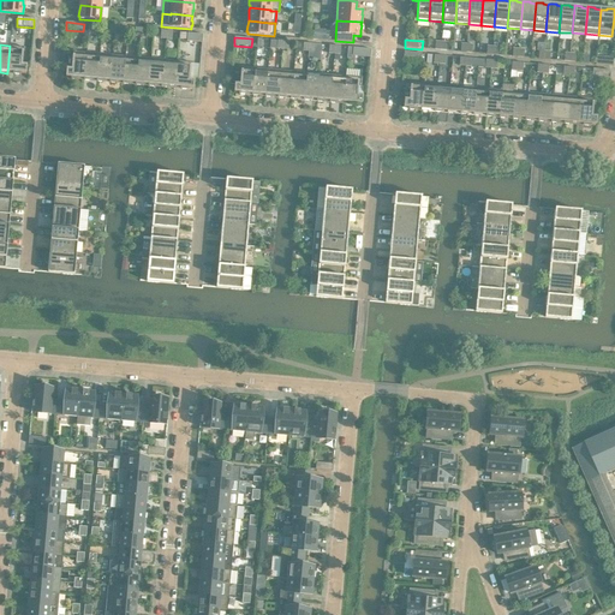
[(10,46),(7,72),(13,72),(13,75),(21,75),(21,73),(25,73),(27,66),(22,65),(23,47),(10,46)]
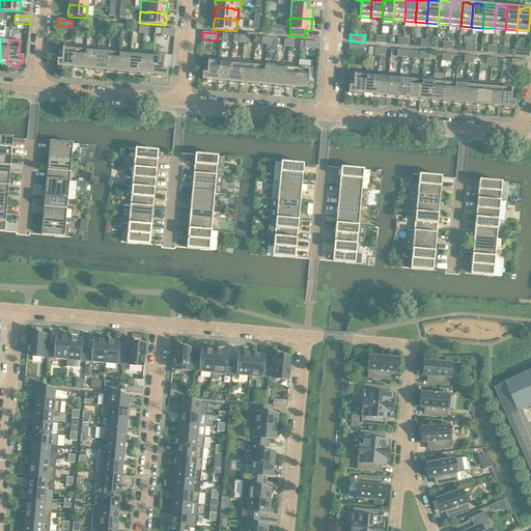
[(319,43),(305,42),(304,49),(319,50),(319,43)]
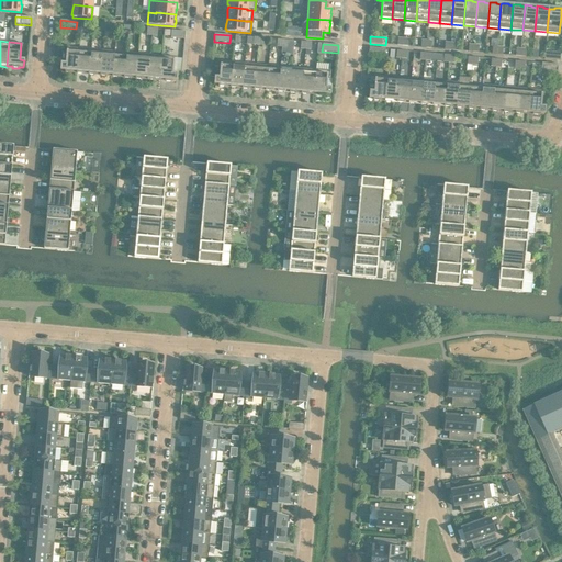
[(65,64),(60,64),(60,70),(65,71),(65,72),(71,74),(71,71),(77,72),(79,48),(67,47),(65,64)]
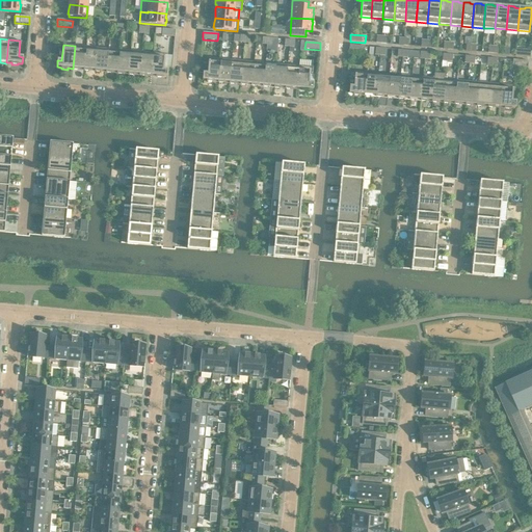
[(75,46),(73,69),(72,70),(79,71),(79,69),(83,70),(86,47),(75,46)]
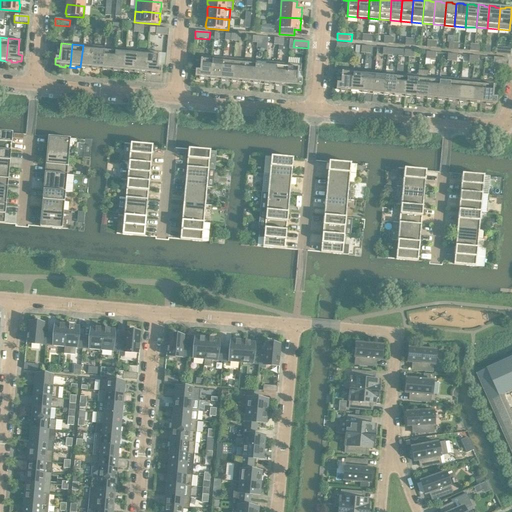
[(83,45),(80,67),(80,68),(87,69),(87,67),(91,68),(93,46),(83,45)]
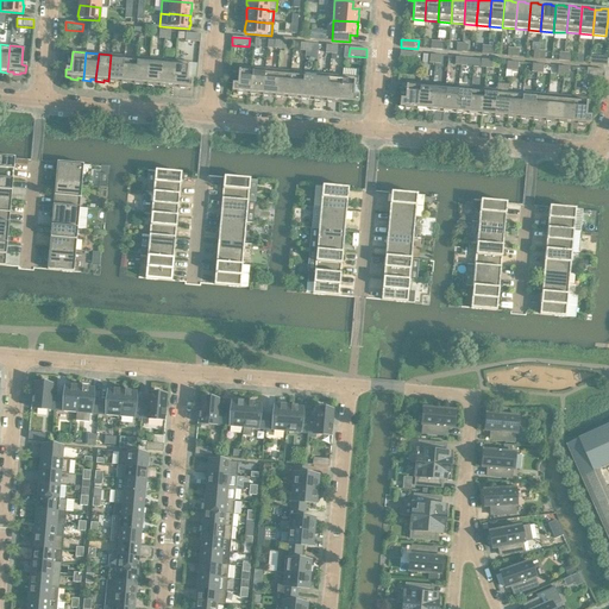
[(111,55),(108,81),(108,82),(115,83),(115,81),(121,82),(124,56),(111,55)]
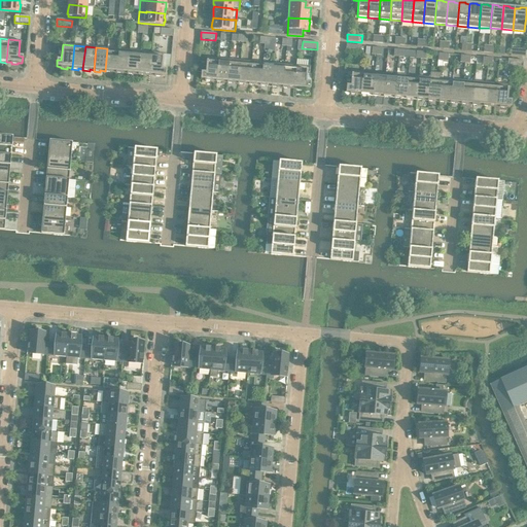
[(107,48),(105,71),(105,72),(111,72),(111,71),(116,72),(118,49),(107,48)]
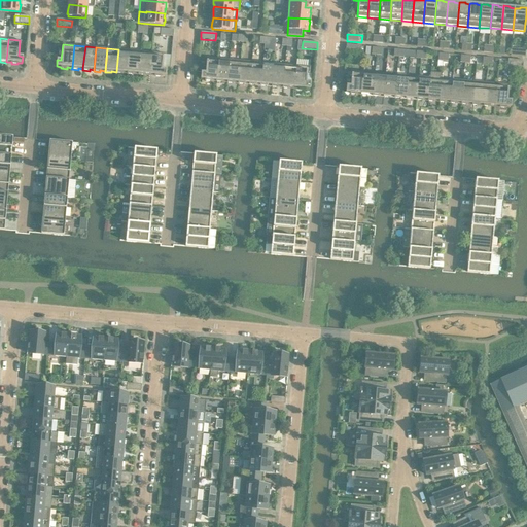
[(526,50),(511,48),(511,56),(525,57),(526,50)]
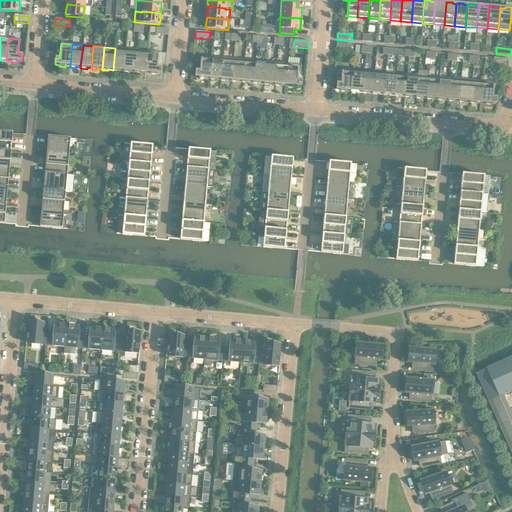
[(115,48),(113,70),(112,71),(119,71),(119,70),(123,71),(125,49),(115,48)]
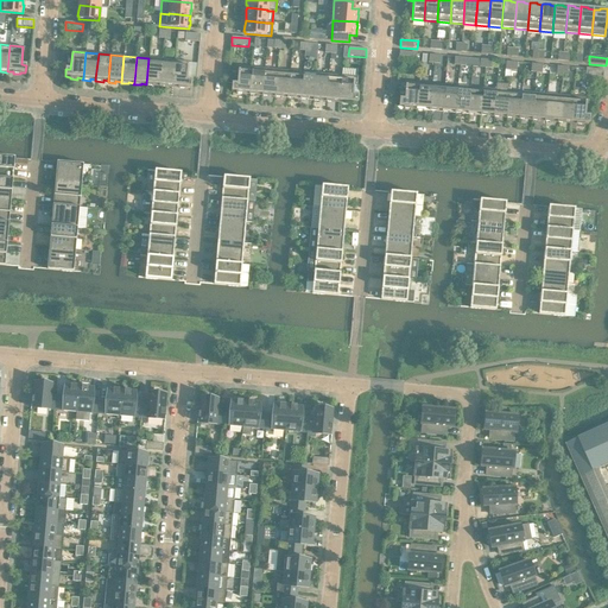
[(149,58),(146,84),(146,86),(154,86),(154,84),(159,86),(163,59),(149,58)]
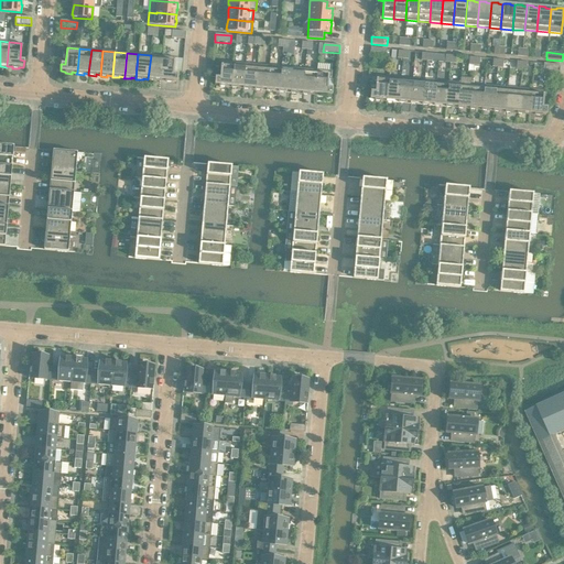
[(163,56),(151,55),(148,79),(148,80),(154,80),(155,79),(161,80),(163,56)]
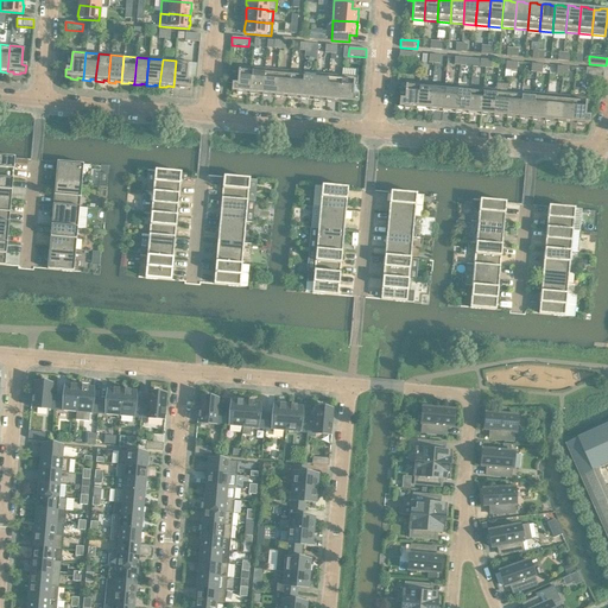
[(188,62),(176,61),(173,87),(178,87),(178,88),(185,89),(185,88),(191,88),(191,80),(187,80),(188,62)]
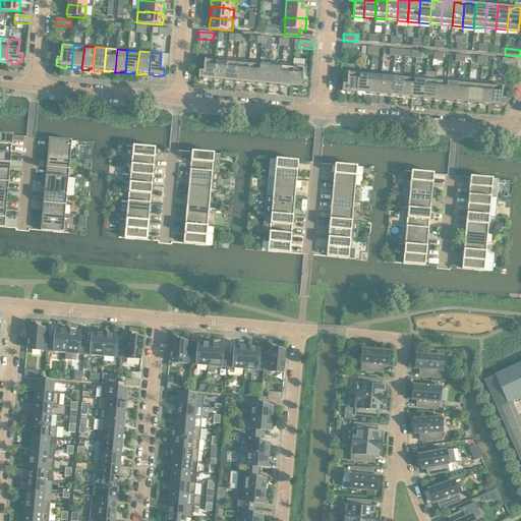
[(198,72),(198,78),(203,79),(203,80),(209,80),(209,79),(214,80),(215,62),(216,58),(205,57),(205,61),(204,72),(198,72)]
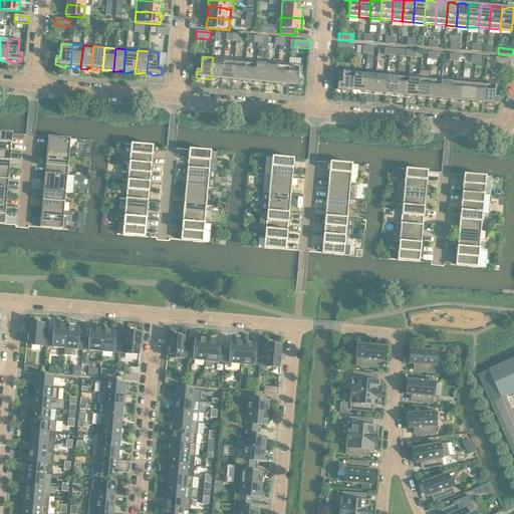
[(211,79),(211,80),(217,80),(217,79),(221,79),(224,58),(213,57),(212,61),(211,79)]
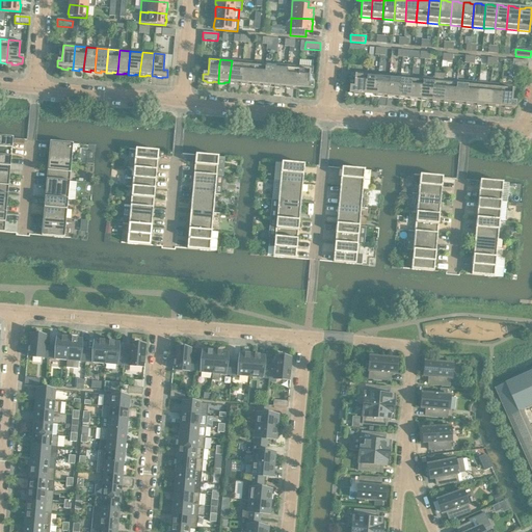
[(299,67),(297,88),(301,89),(301,90),(308,91),(309,89),(313,90),(313,83),(309,83),(311,68),(313,68),(314,60),(299,59),(299,67)]
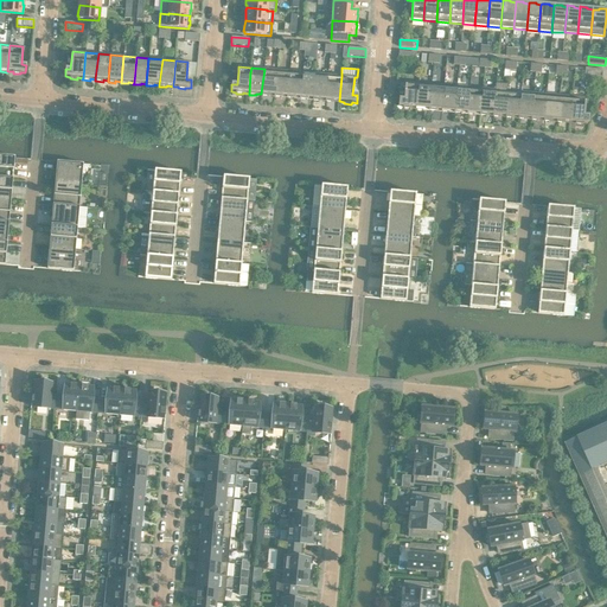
[(586,68),(585,69),(585,76),(601,78),(602,70),(586,68)]
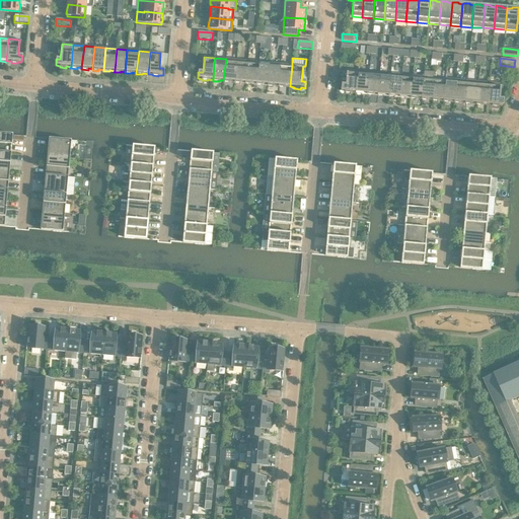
[(223,80),(223,82),(230,82),(230,81),(234,81),(236,60),(226,59),(223,80)]
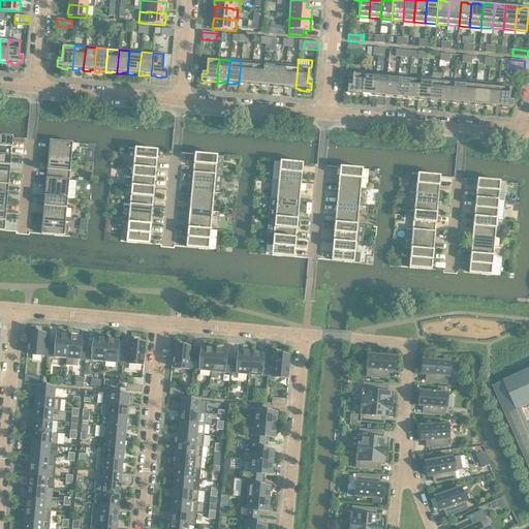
[(239,83),(239,85),(245,85),(246,84),(250,84),(252,62),(241,61),(239,83)]
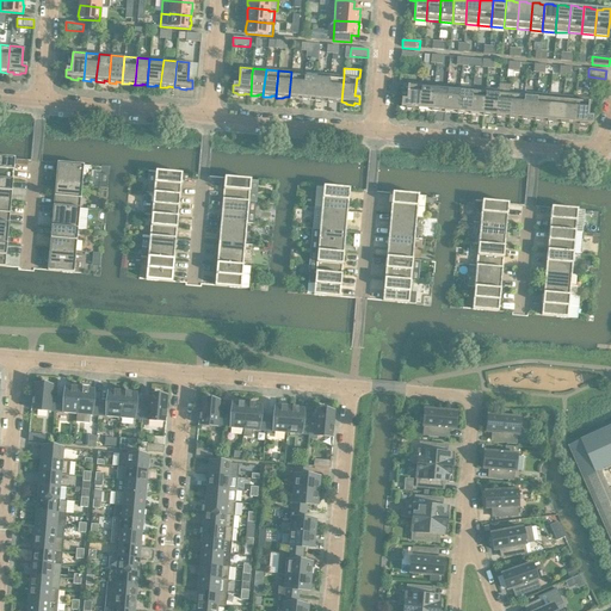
[(289,97),(289,99),(296,99),(296,98),(302,98),(304,73),(291,72),(289,97)]
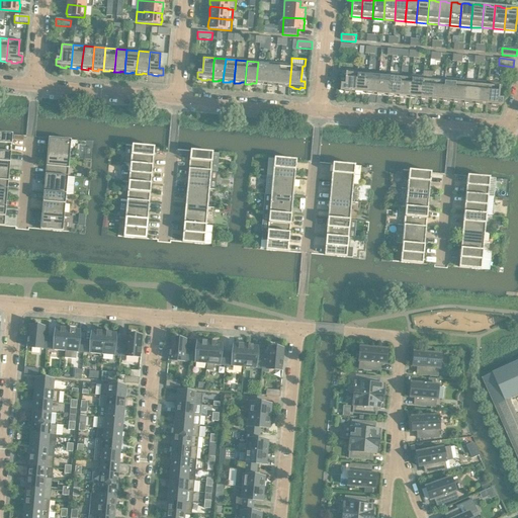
[(256,83),(256,85),(262,85),(262,84),(266,84),(269,63),(258,62),(256,83)]
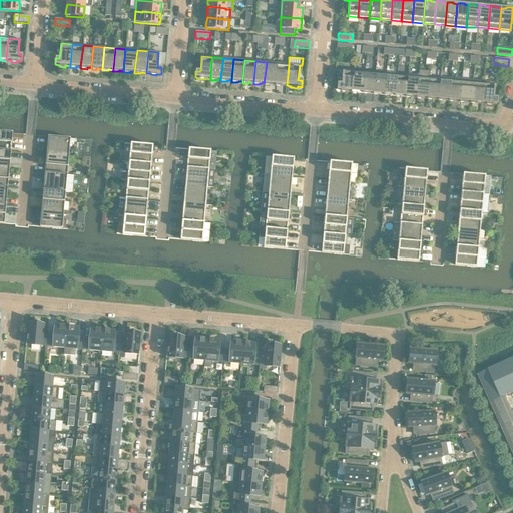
[(264,83),(264,85),(271,85),(271,84),(275,84),(278,63),(267,62),(264,83)]
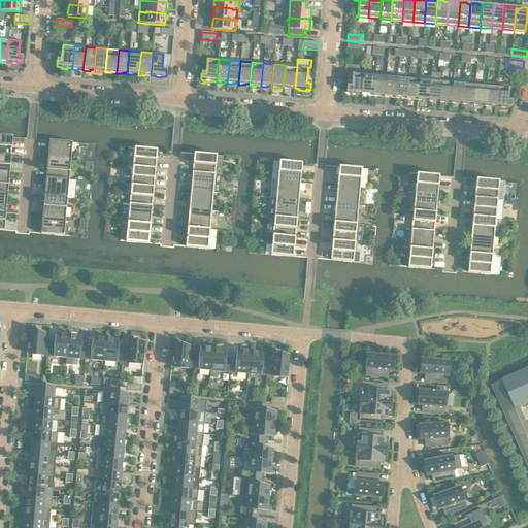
[(283,87),(283,89),(289,89),(290,88),(295,88),(297,66),(286,65),(283,87)]
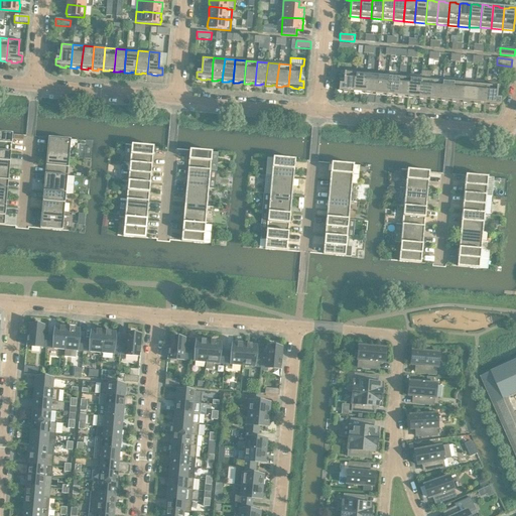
[(339,84),(339,91),(343,91),(343,92),(349,93),(349,92),(354,92),(356,70),(345,69),(343,85),(339,84)]
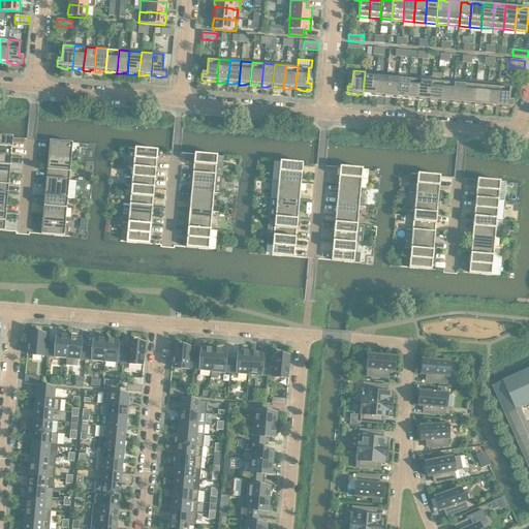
[(365,71),(363,94),(363,95),(369,96),(369,95),(373,95),(375,72),(365,71)]
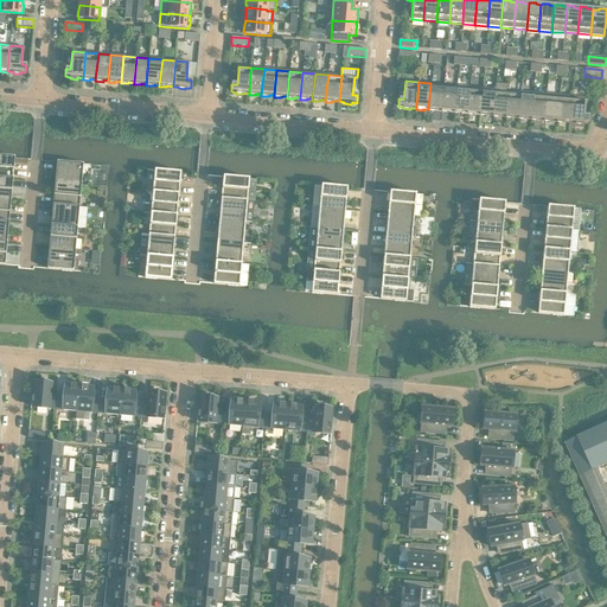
[(430,83),(428,109),(428,110),(436,112),(436,110),(441,110),(443,84),(430,83)]
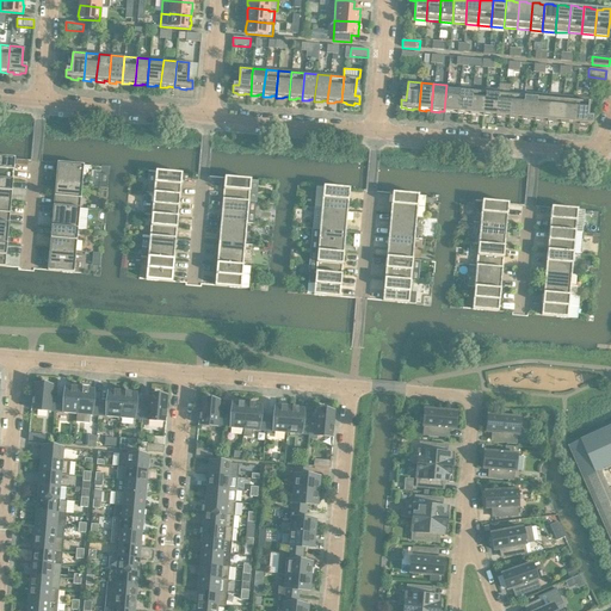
[(508,117),(511,91),(512,85),(499,84),(498,90),(495,116),(495,117),(504,118),(504,117),(508,117)]
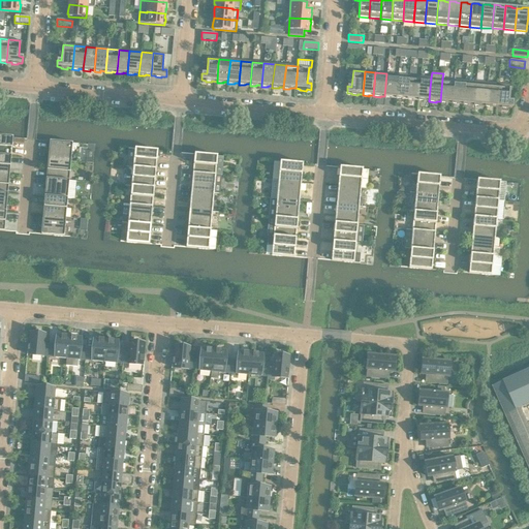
[(386,73),(384,96),(384,97),(392,98),(392,97),(396,97),(398,74),(386,73)]
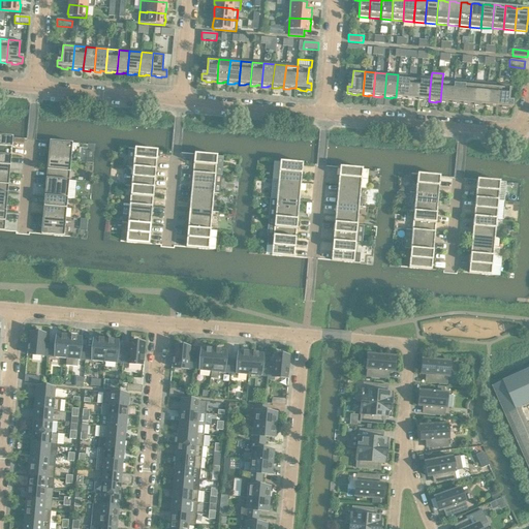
[(398,74),(396,97),(396,98),(402,99),(402,98),(407,98),(409,75),(398,74)]
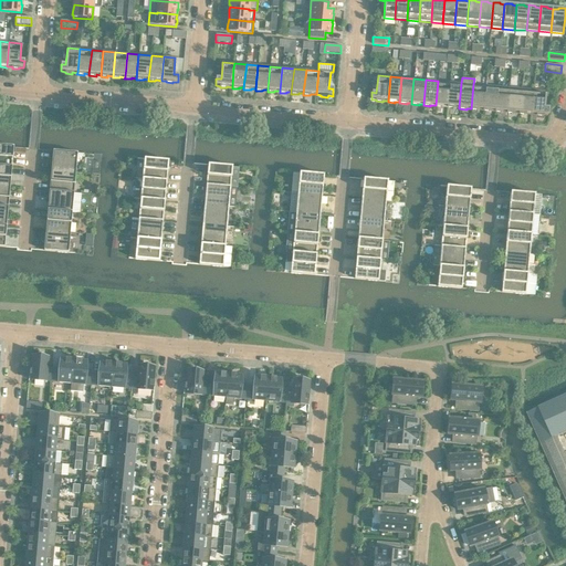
[(438,81),(436,105),(436,106),(442,107),(442,106),(448,106),(449,82),(438,81)]
